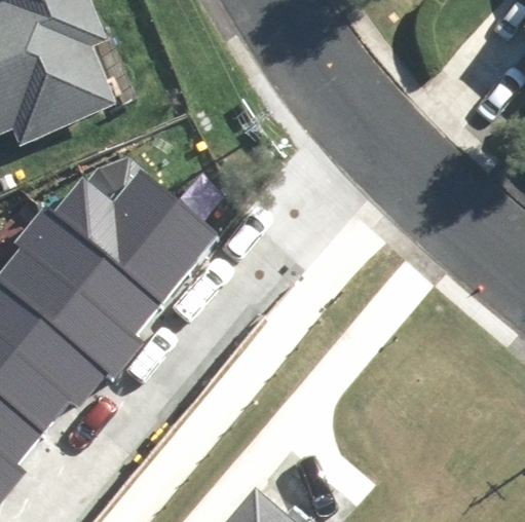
[(0,135),(12,129),(21,150),(113,111),(87,49),(108,41),(90,0),(0,0),(0,135)]
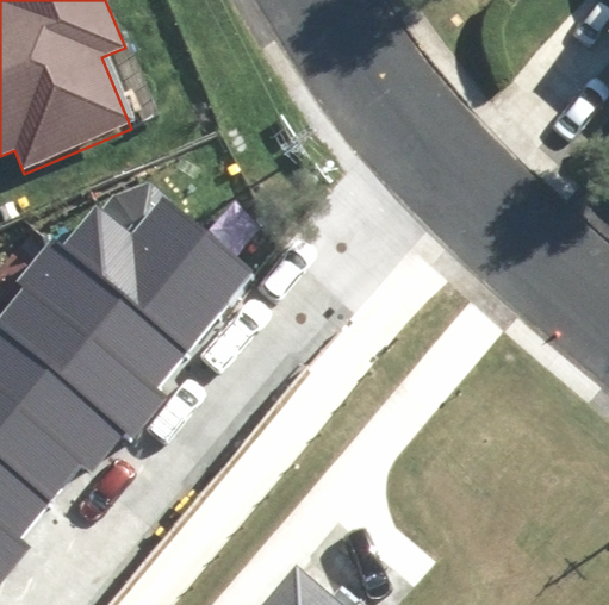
[(58,244),(187,350),(254,269),(160,192),(162,189),(148,178),(111,192),(100,205),(94,201),(58,244)]
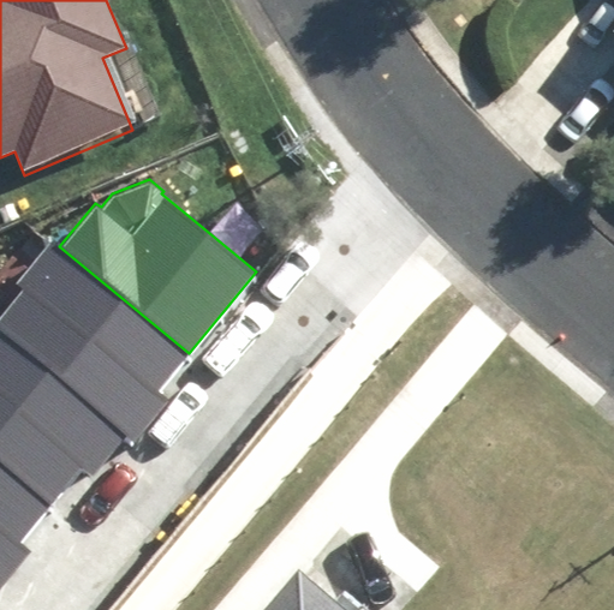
[(59,246),(51,239),(16,281),(19,283),(0,308),(0,328),(126,434),(133,440),(170,396),(160,388),(189,353),(59,246)]
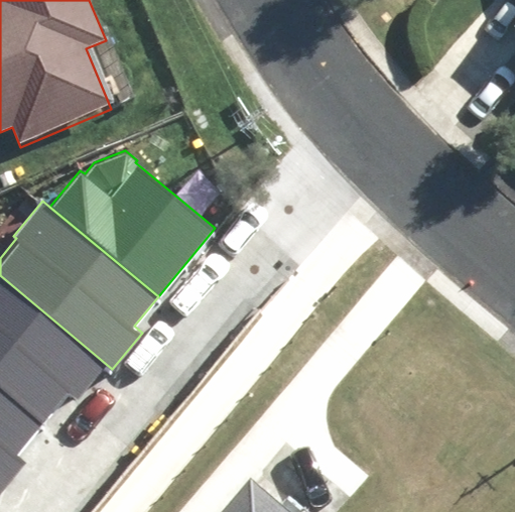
[(0,390),(41,424),(70,391),(78,398),(106,364),(0,275),(0,390)]
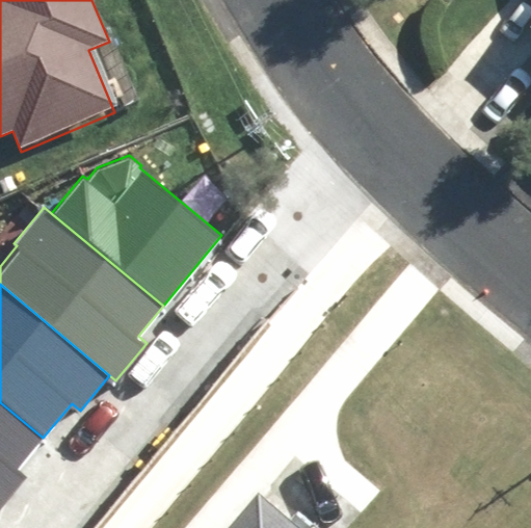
[(43,438),(0,402),(0,505),(26,474),(18,468),(43,438)]
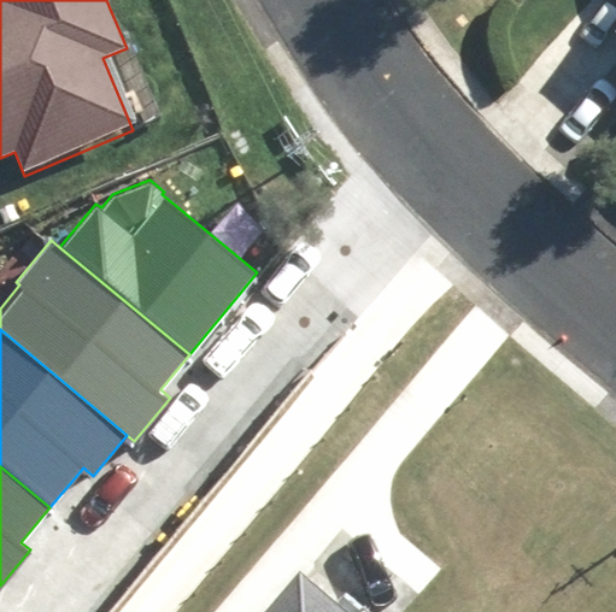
[(340,611),(300,578),(270,611),(340,611)]
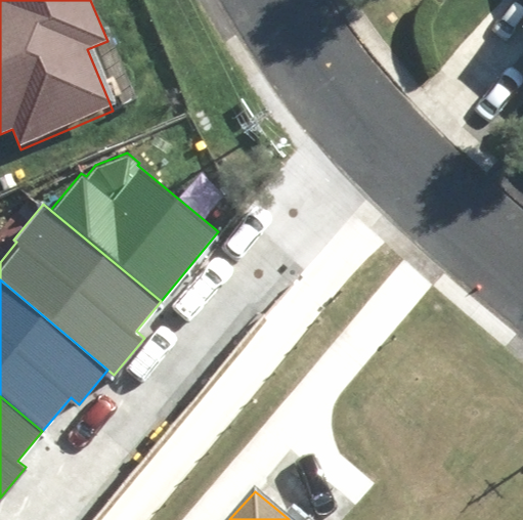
All buildings are outlined.
